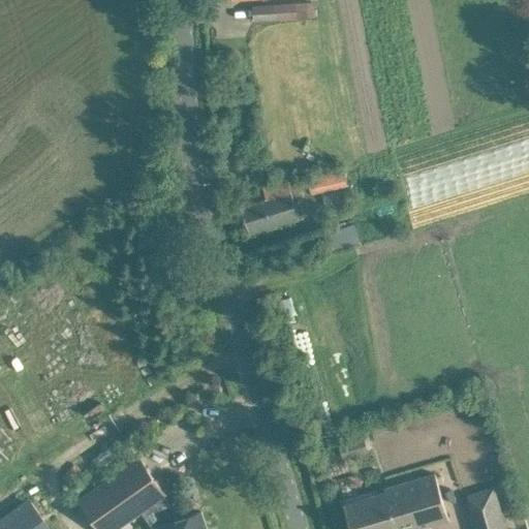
[(314,2),(296,3),(253,5),(253,20),(315,17),(314,2)]
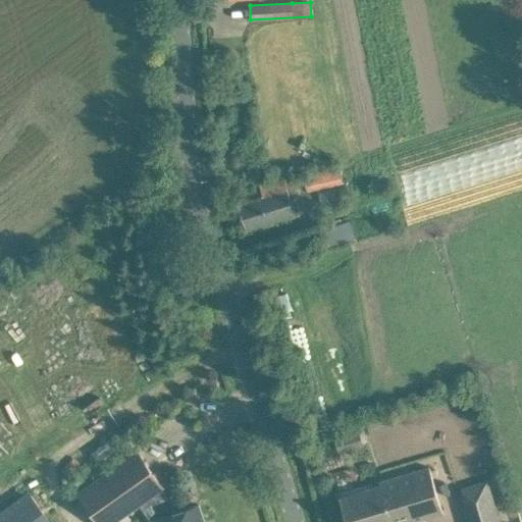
[(304,172),(303,172),(307,191),(343,183),(337,164),(304,172)]
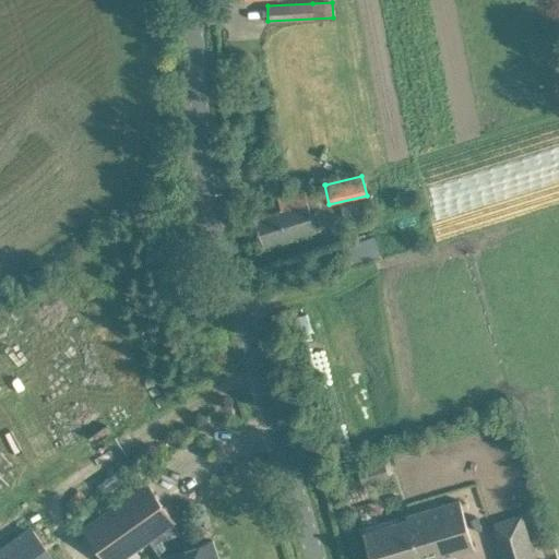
[(282,210),(256,218),(264,246),(317,229),(304,189),(278,197),(282,210)]
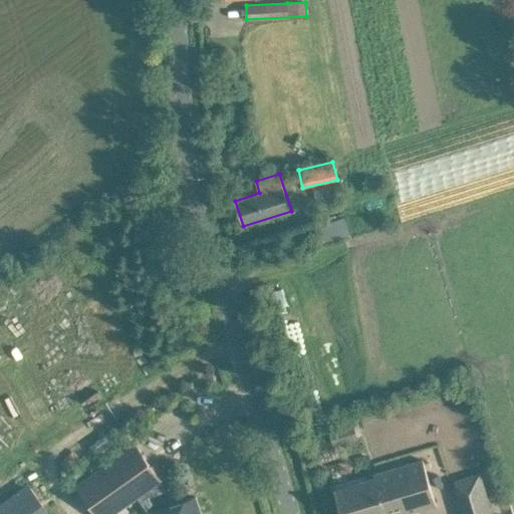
[(343,217),(313,226),(318,243),(348,234),(343,217)]
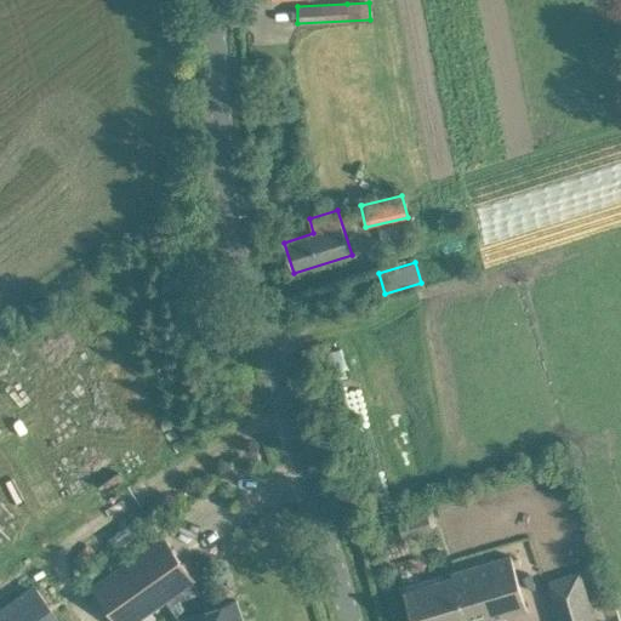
[(144,552),(96,586),(120,620),(134,620),(165,599),(175,593),(178,590),(192,580),(193,579),(164,537),(144,552)]
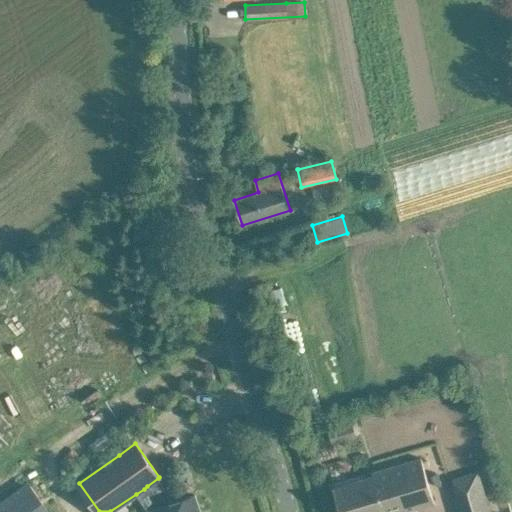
[(421,456),(391,465),(372,471),(373,475),(333,487),(340,511),(395,511),(401,510),(400,511),(401,511),(435,502),(421,456)]
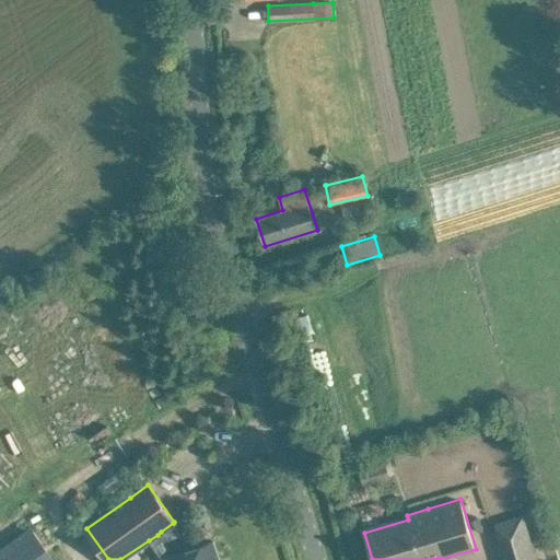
[(536,559),(523,515),(493,524),(499,541),(497,543),(501,559),(536,559)]
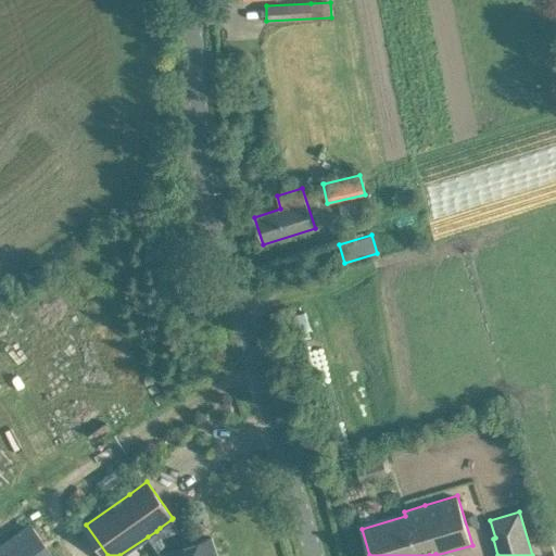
[(172,519),(160,528),(174,550),(161,554),(161,555),(217,555),(211,536),(189,544),(172,519)]
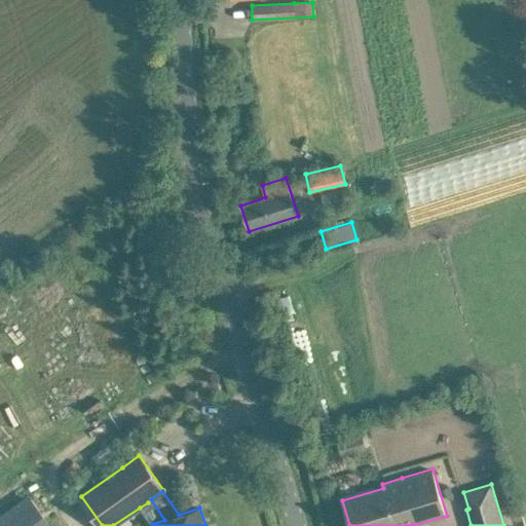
[(25,496),(0,514),(0,525),(43,525),(45,525),(25,496)]
